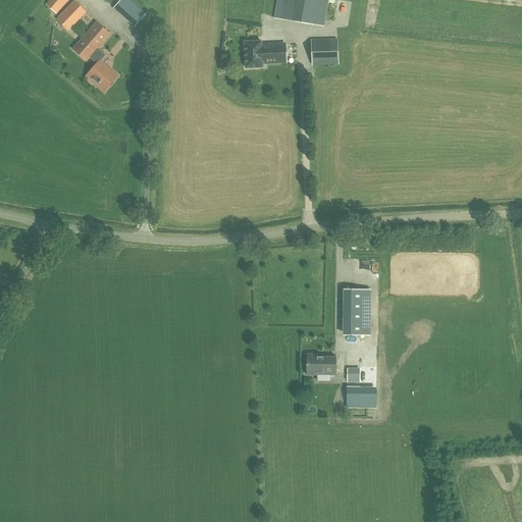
[(58,14),(69,0),(48,0),(45,3),(58,14)]
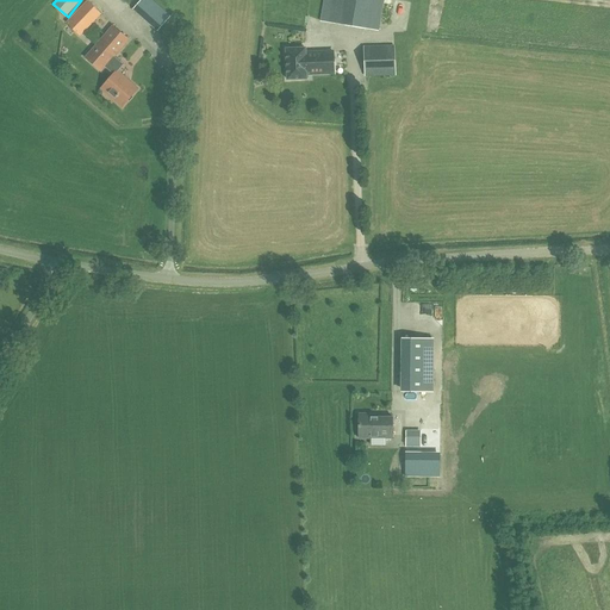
[(81,37),(103,14),(87,0),(66,23),(81,37)]
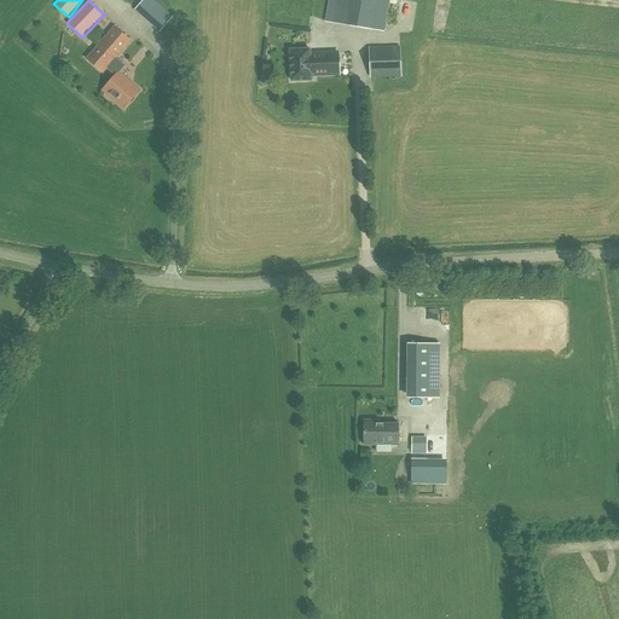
[(166,12),(151,0),(144,0),(136,10),(160,32),(174,16),(167,10),(166,12)]
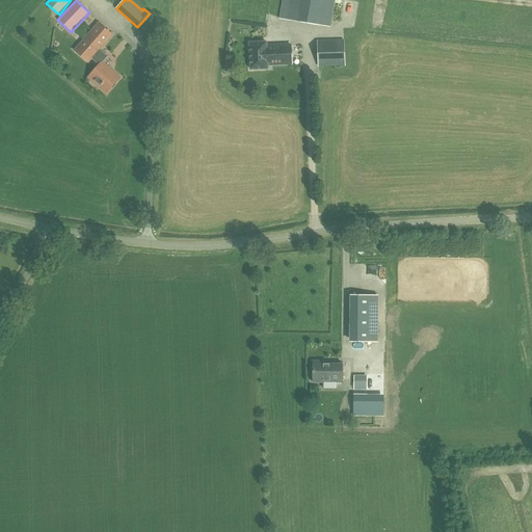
[(330,27),(335,0),(282,0),(280,19),(330,27)]
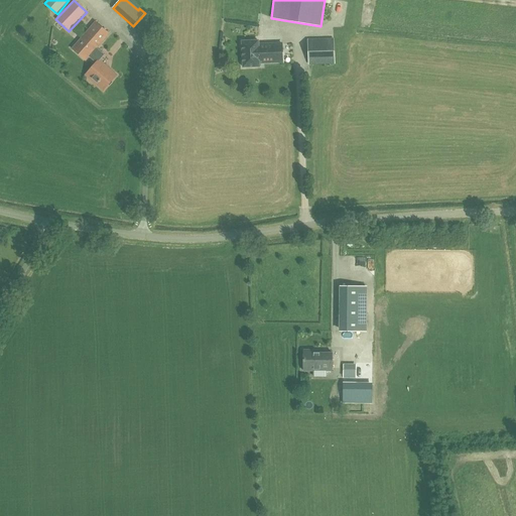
[(100,60),(105,54),(97,48),(110,33),(95,21),(72,48),(86,61),(90,57),(96,62),(97,62),(99,59),(100,60)]
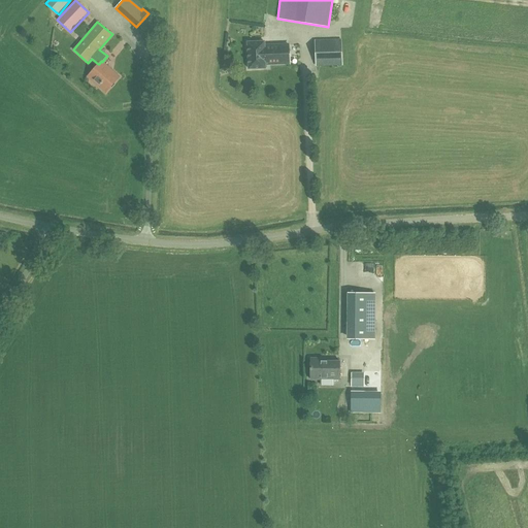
[(316,66),(342,65),(341,39),(315,40),(316,66)]
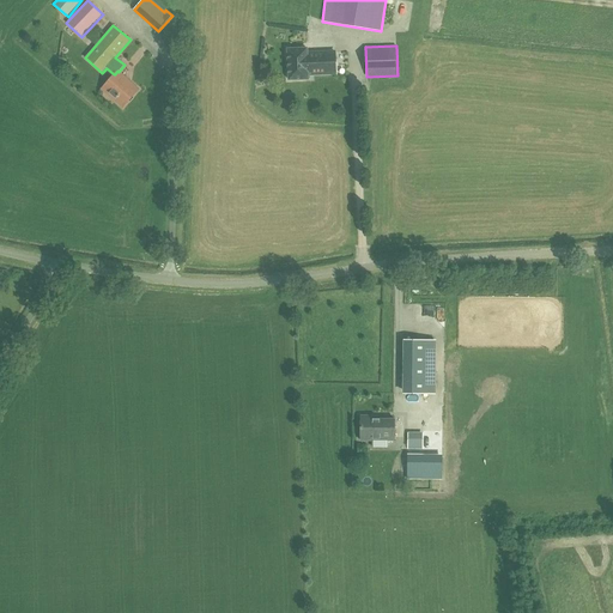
[(308,50),(308,48),(308,47),(286,48),(287,80),(309,80),(309,76),(338,74),(337,50),(308,50)]
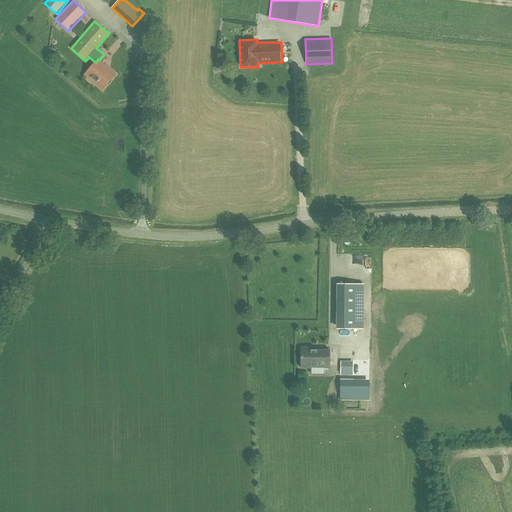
[(116,74),(99,60),(98,59),(96,62),(95,62),(84,74),(102,90),(116,74)]
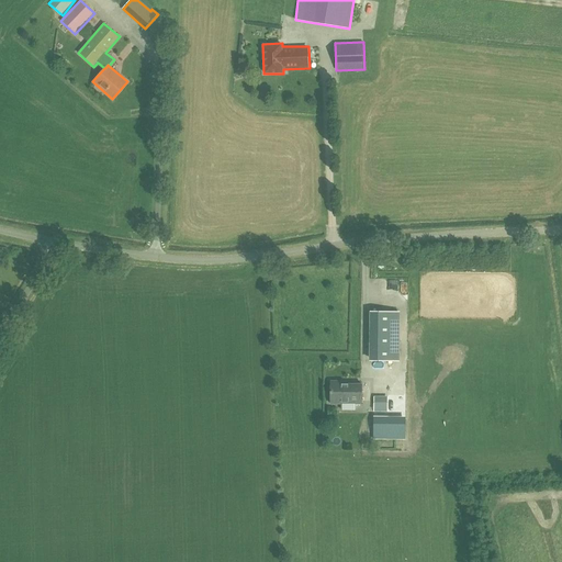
[(398,312),(373,312),(372,360),(398,360),(398,312)]
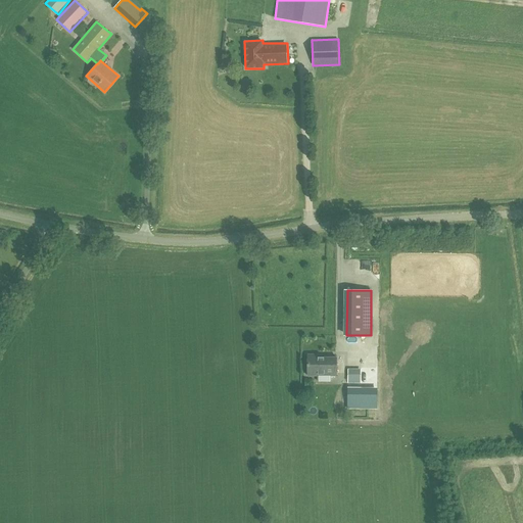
[(337,376),(337,357),(319,357),(319,354),(307,353),(306,376),(337,376)]
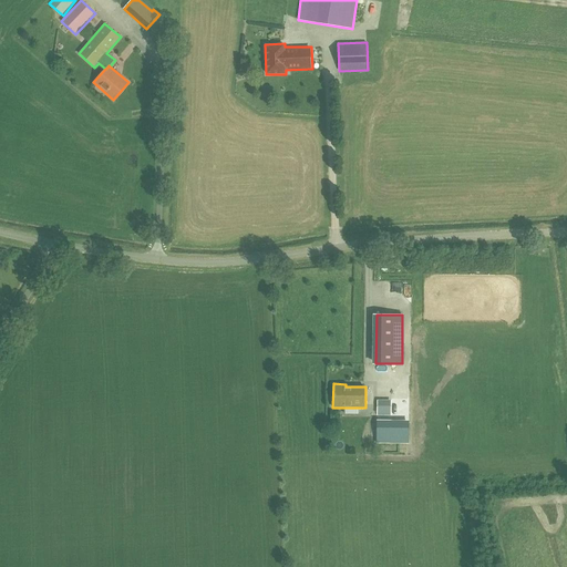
[(397,415),(395,400),(381,401),(382,416),(397,415)]
